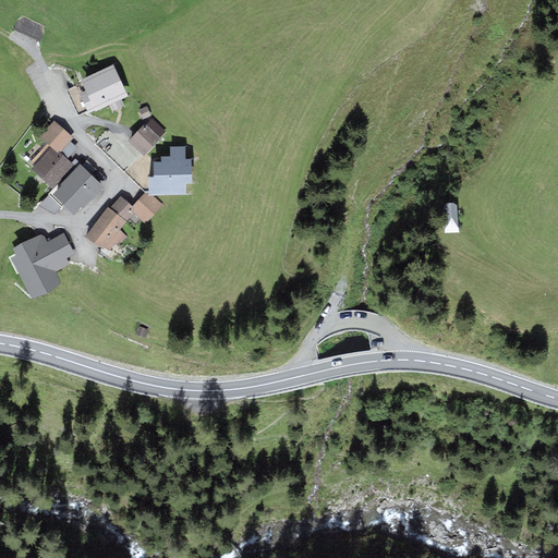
[(129,97),(113,64),(80,80),(85,91),(80,94),(88,113),(95,110),(95,112),(109,106),(112,111),(124,105),(122,99),(129,97)]
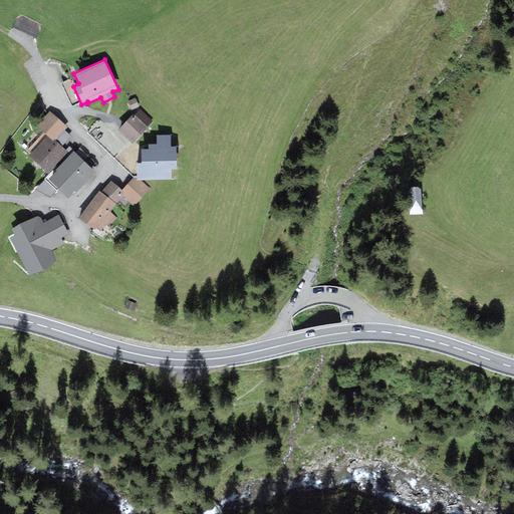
[(127,101),(132,109),(140,106),(136,97),(127,101)]
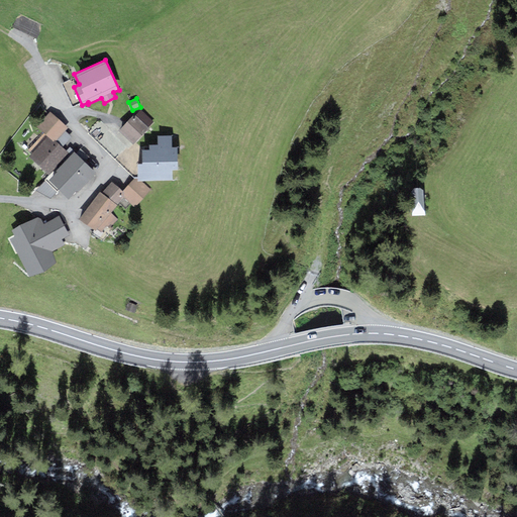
[(149,128),(148,127),(153,122),(140,110),(135,115),(134,114),(118,131),(133,144),(149,128)]
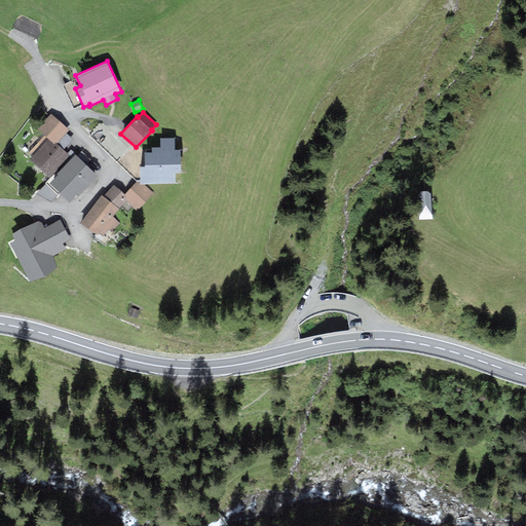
[(48,139),(55,145),(57,143),(66,133),(69,129),(51,113),(37,128),(45,136),(48,139)]
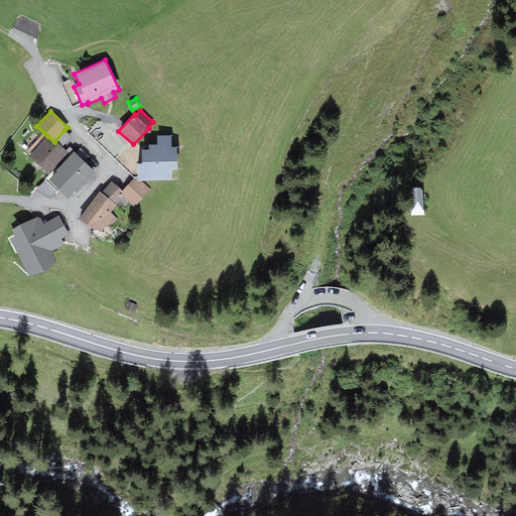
[(72,136),(65,130),(55,140),(62,146),(72,136)]
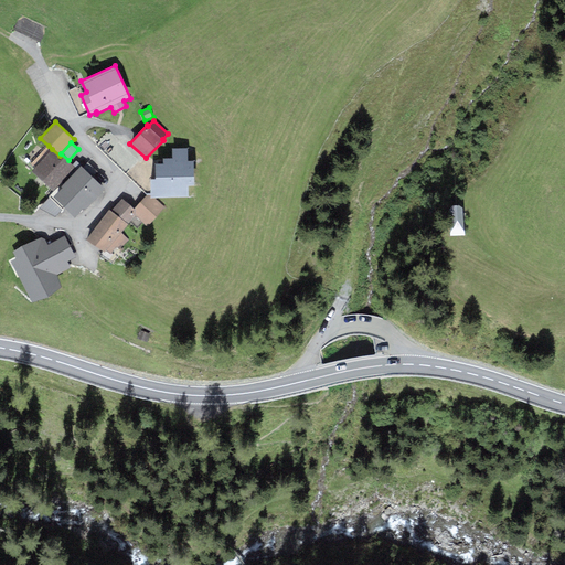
[(53,192),(76,168),(68,160),(61,153),(60,156),(52,149),(49,146),(31,164),(34,168),(31,171),(53,192)]
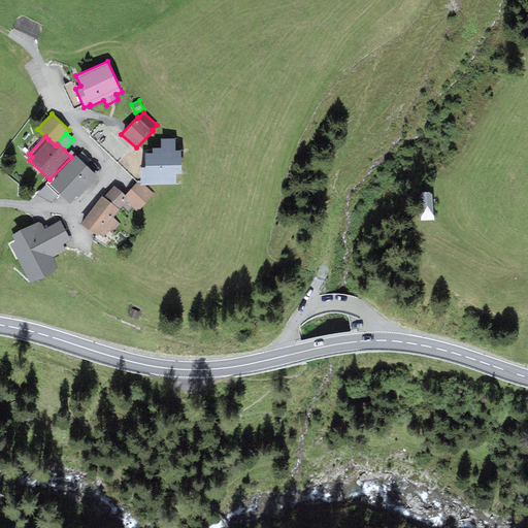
[(140,183),(141,186),(145,186),(176,185),(175,173),(182,173),(182,151),(175,151),(175,138),(161,138),(161,147),(153,147),(153,153),(144,153),(144,168),(140,168),(140,183)]
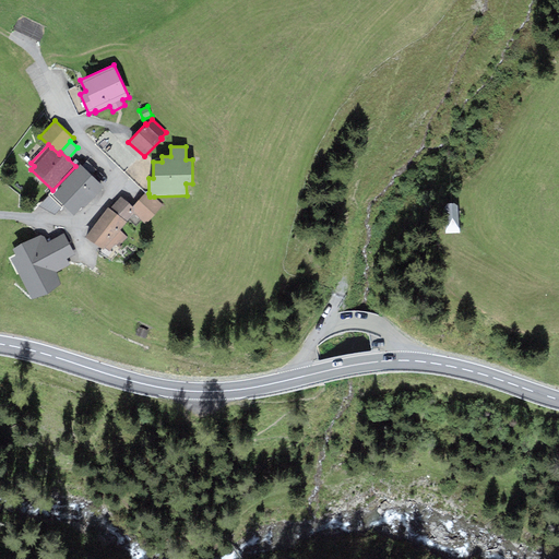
[(105,189),(80,164),(50,193),(62,206),(73,216),(82,206),(84,209),(105,189)]
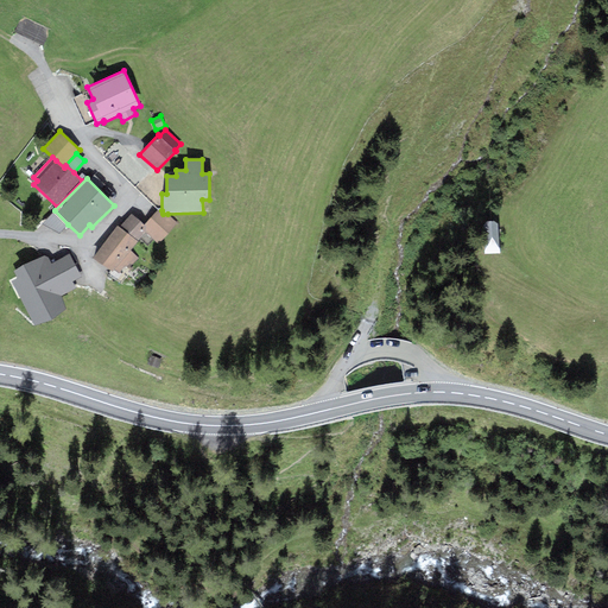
[(59,233),(68,225),(55,210),(42,223),(59,233)]
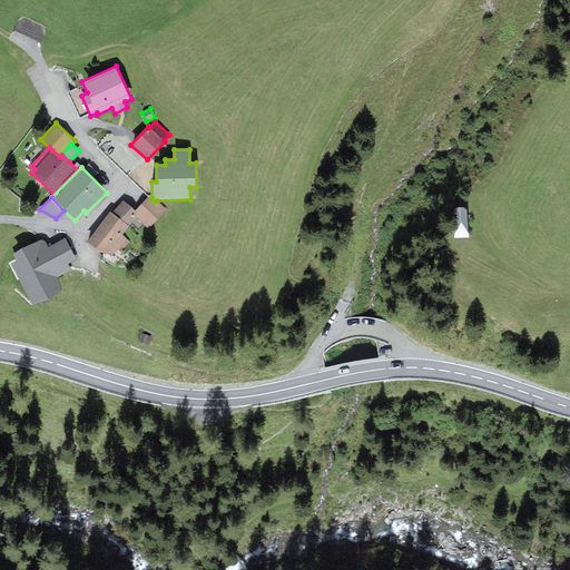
[(148,197),(136,210),(139,214),(137,216),(150,227),(166,209),(157,200),(153,200),(151,197),(148,197)]
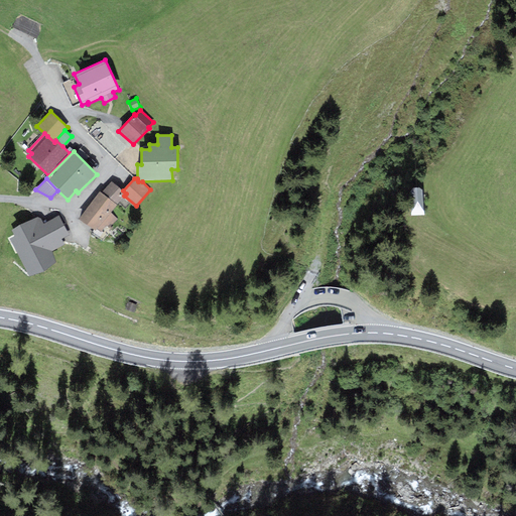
[(111,181),(102,192),(117,205),(124,196),(126,194),(123,190),(111,181)]
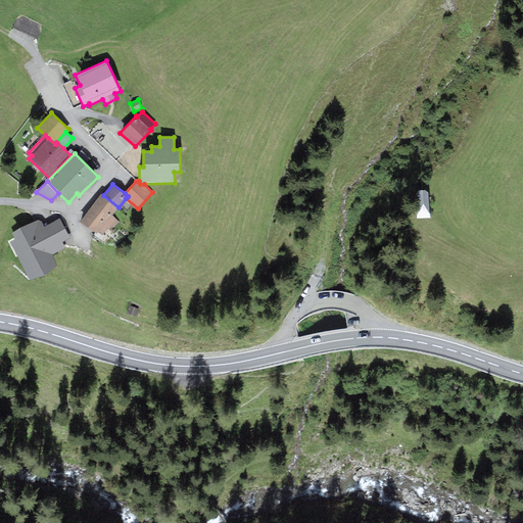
[(428,193),(425,190),(419,191),(416,195),(417,219),(429,219),(428,193)]
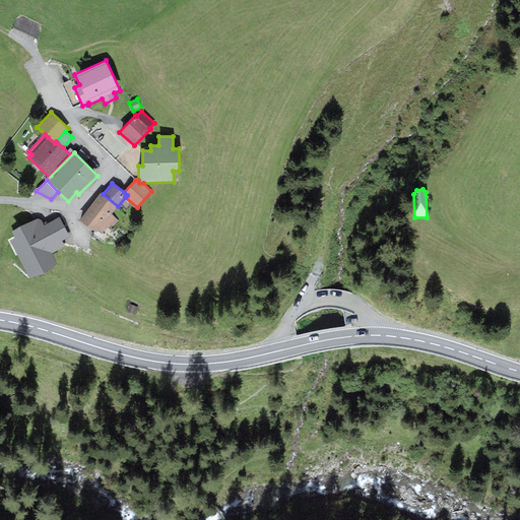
[(119,220),(111,214),(118,206),(103,194),(101,193),(79,220),(96,234),(99,232),(102,234),(107,228),(111,231),(119,220)]
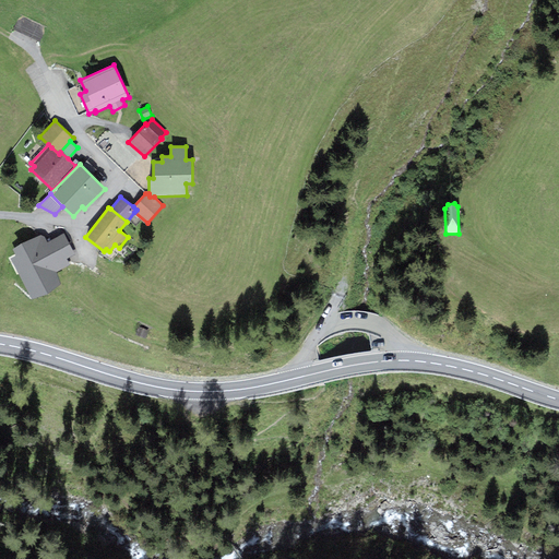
[(42,235),(13,249),(16,256),(10,259),(32,299),(61,283),(56,272),(70,264),(67,259),(74,254),(63,234),(47,242),(45,237),(42,235)]
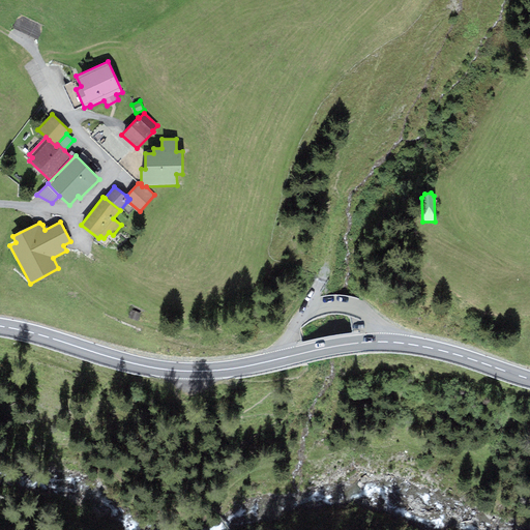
[(134,306),(129,316),(139,320),(143,311),(134,306)]
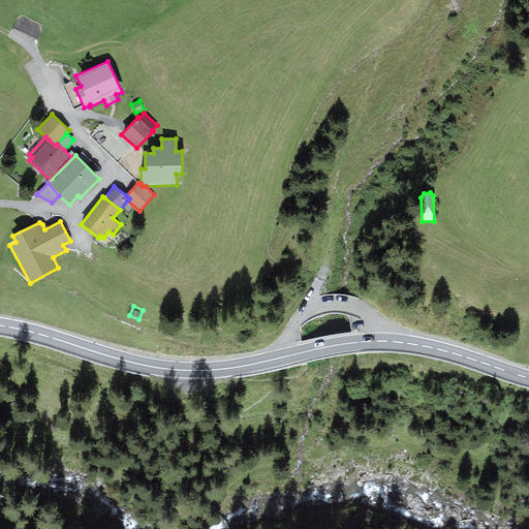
All buildings are outlined.
